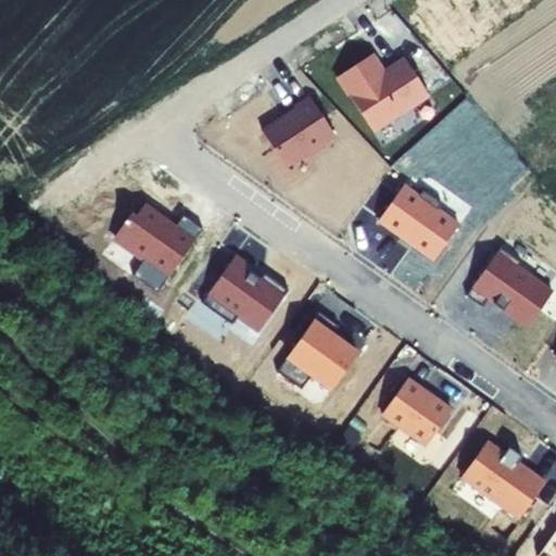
[(374,134),(430,98),(405,58),(386,71),(374,53),(337,77),(374,134)]
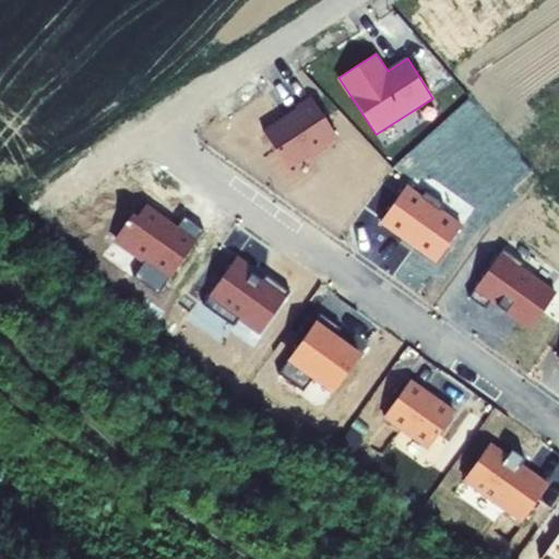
[(292,171),(340,139),(310,97),(263,130),(292,171)]
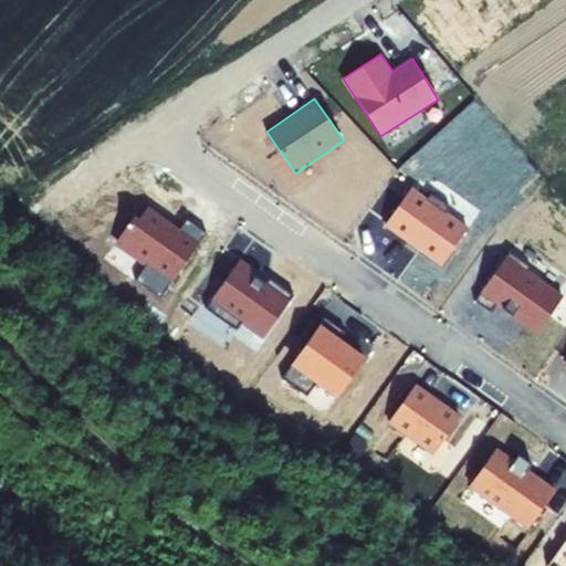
[(468,226),(410,187),(383,228),(440,266),(468,226)]
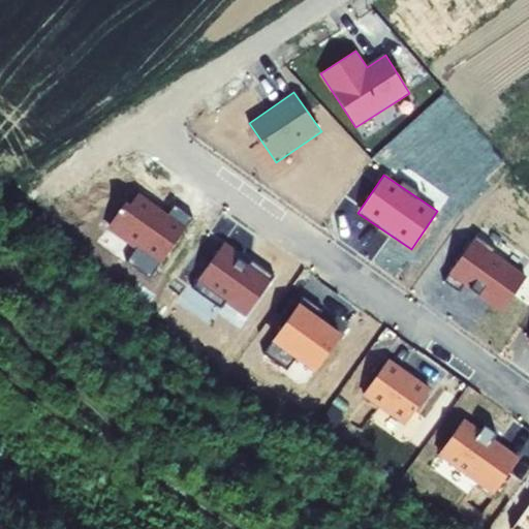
[(152,280),(195,217),(174,203),(167,213),(138,194),(130,207),(127,205),(110,229),(136,248),(126,263),(152,280)]
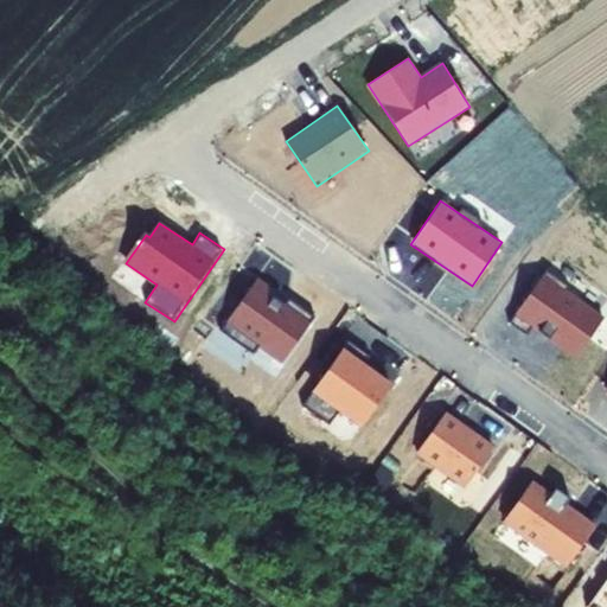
[(282,365),(312,319),(272,293),(276,285),(256,272),(222,326),(282,365)]
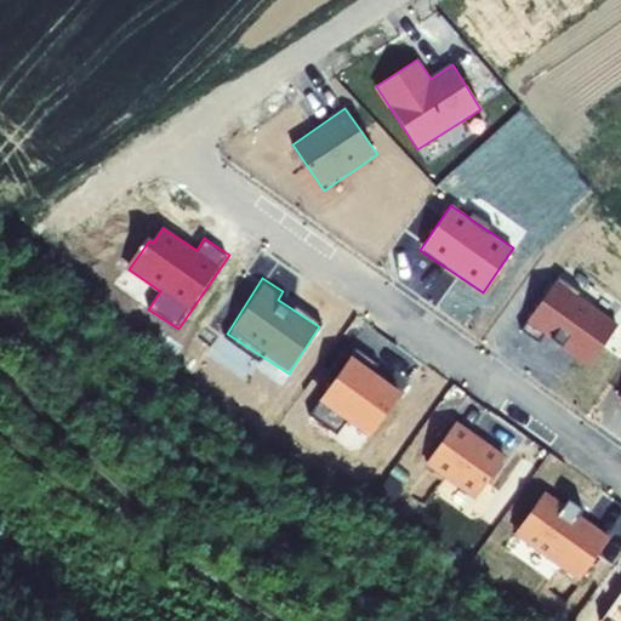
[(587,366),(617,324),(558,281),(527,325),(587,366)]
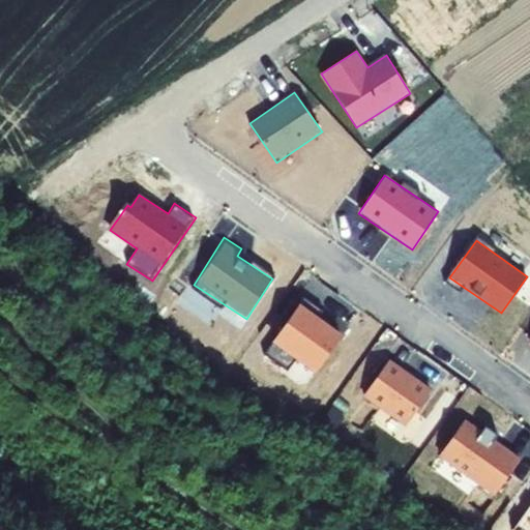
[(315,374),(344,332),(300,302),(271,345),(315,374)]
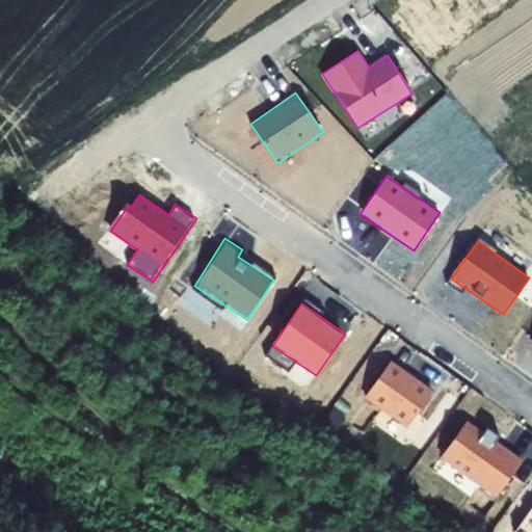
[(405,430),(433,391),(392,361),(364,401),(405,430)]
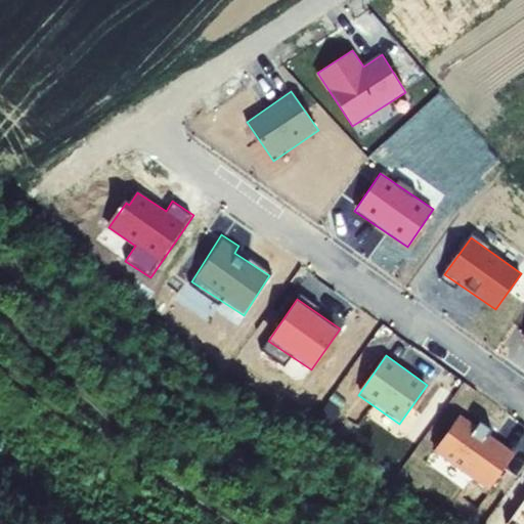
[(487,491),(515,453),(489,435),(494,429),(481,419),(474,428),(460,418),(434,453),(487,491)]
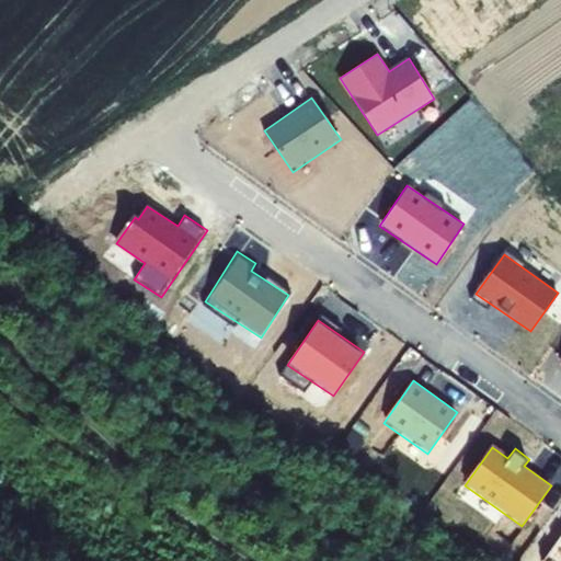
[(560,560),(560,539),(548,559),(550,560),(560,560)]
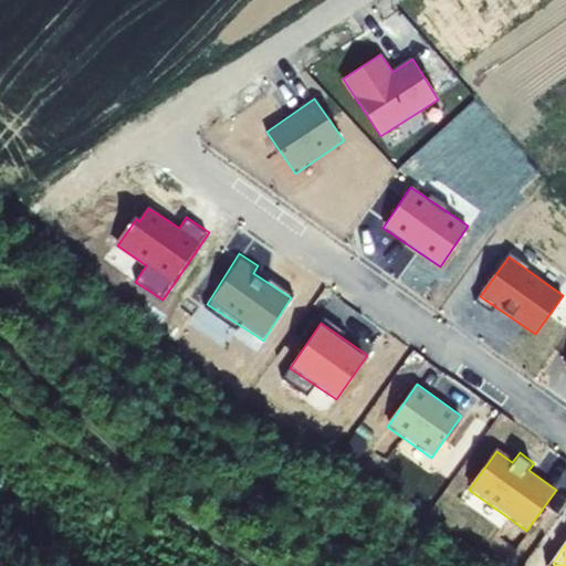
All buildings are outlined.
